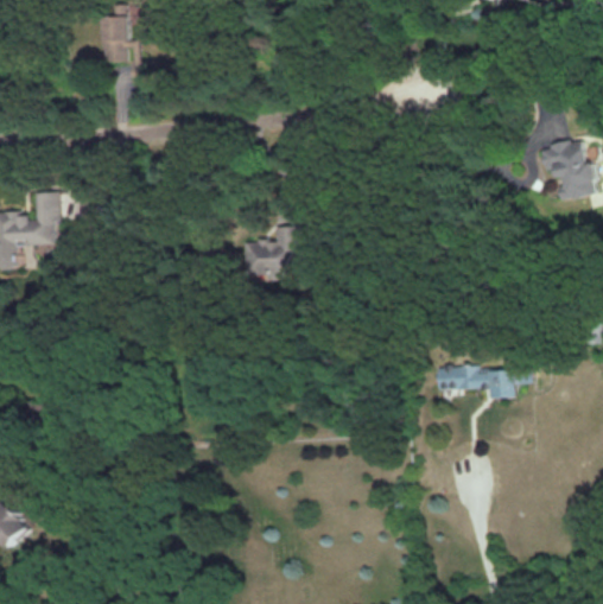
[(103,63),(128,62),(128,81),(148,81),(148,64),(138,64),(137,42),(127,43),(126,18),(101,19),(103,63)]
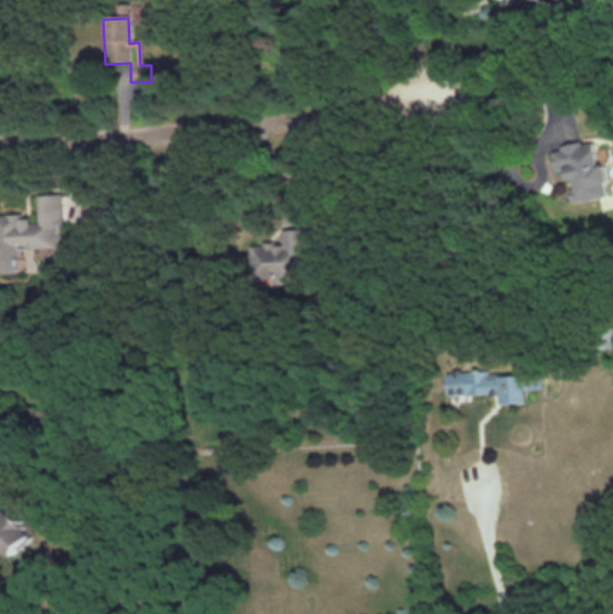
[(572,205),(605,198),(602,186),(607,185),(602,165),(596,167),(591,142),(548,152),(553,173),(565,170),(572,205)]
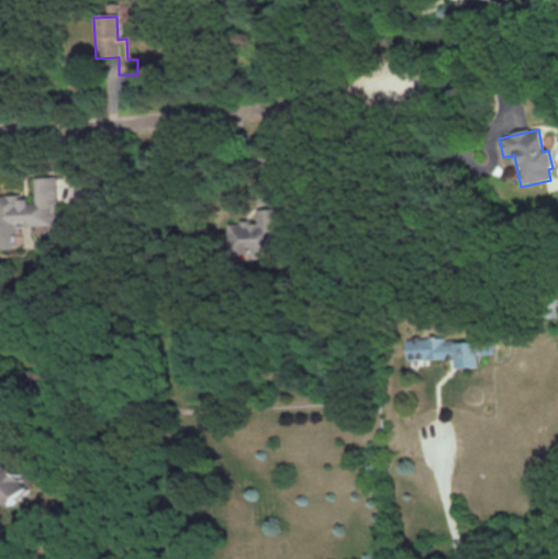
[(0,249),(23,248),(23,233),(53,232),(52,205),(55,204),(54,178),(32,179),(33,201),(20,202),(20,197),(0,197),(0,249)]
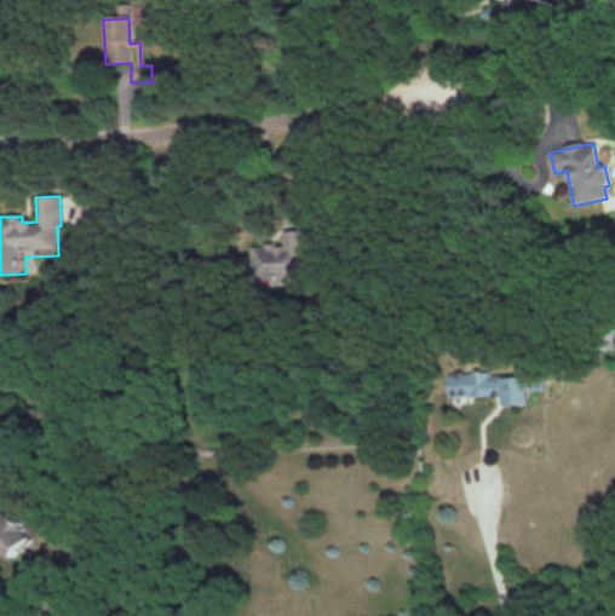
[(251,247),(252,285),(305,282),(303,231),(281,232),(281,246),(251,247)]
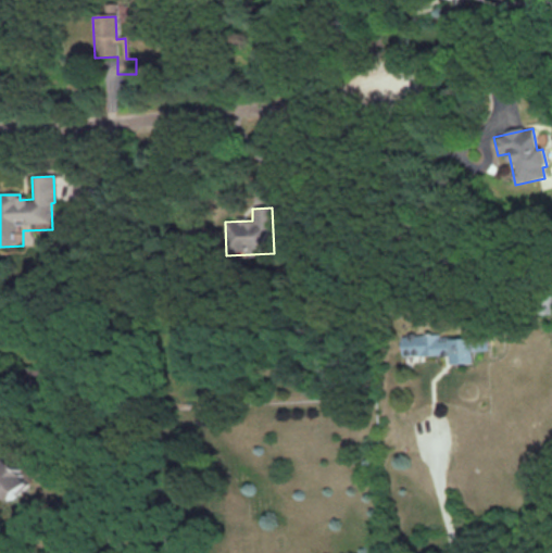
[(397,339),(399,359),(443,357),(444,364),(471,363),(468,339),(435,339),(397,339)]
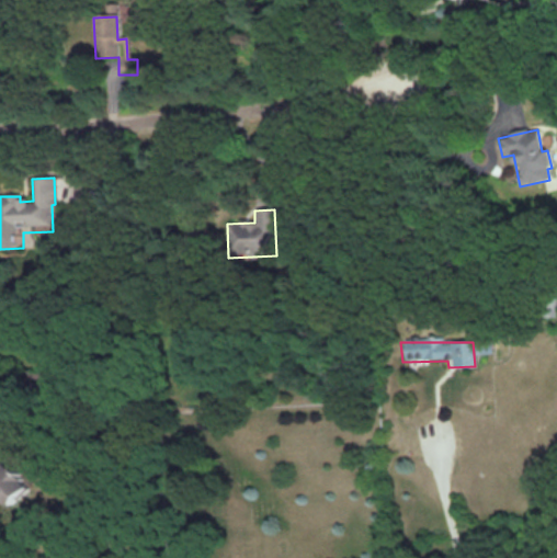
[(0,503),(7,509),(27,487),(0,462),(0,503)]
